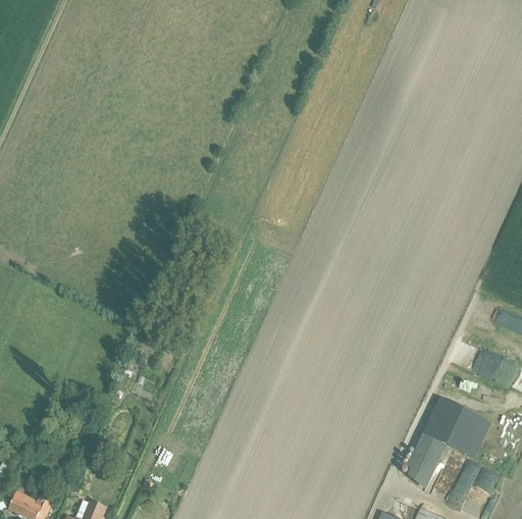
[(134,350),(129,360),(137,363),(142,354),(141,353),(148,336),(142,334),(135,351),(134,350)]
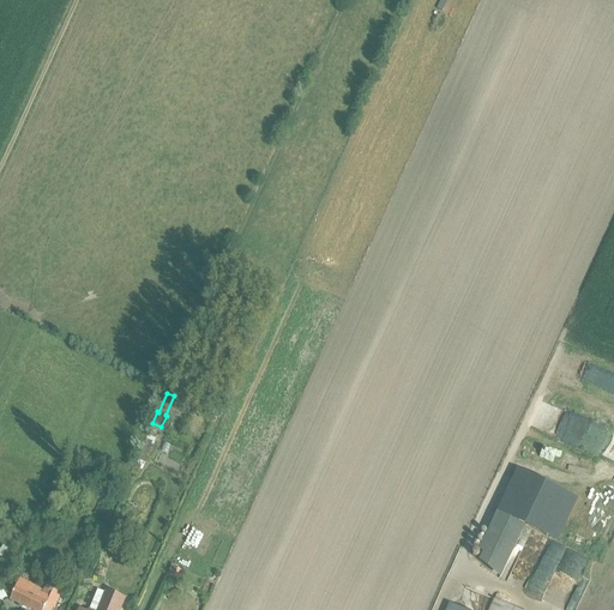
[(613,475),(605,470),(602,476),(613,482),(613,475)]
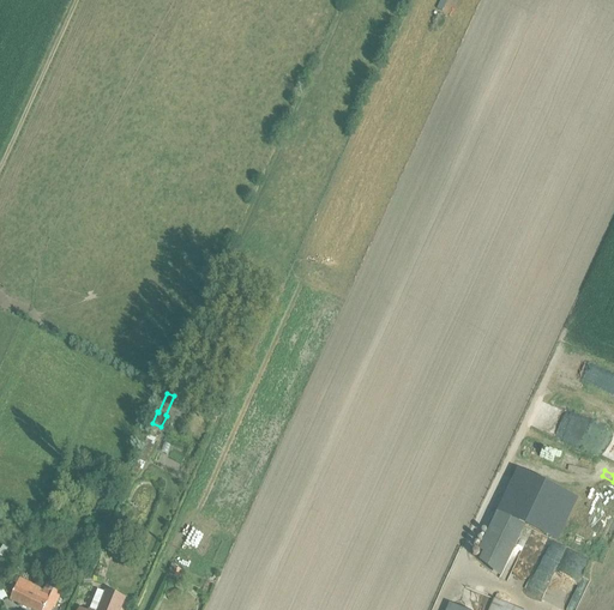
[(108,472),(104,481),(116,487),(119,478),(108,472)]
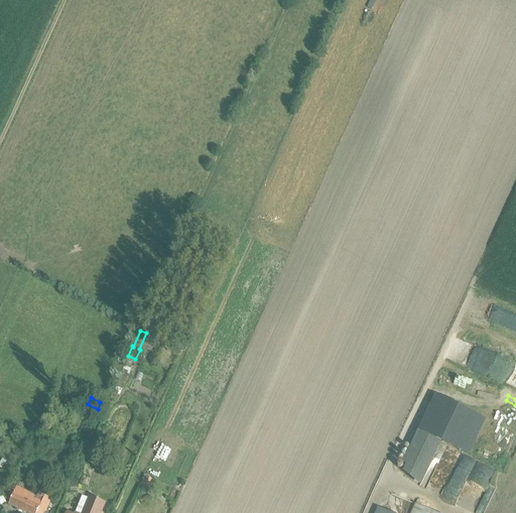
[(483,413),(507,424),(513,412),(488,401),(483,413)]
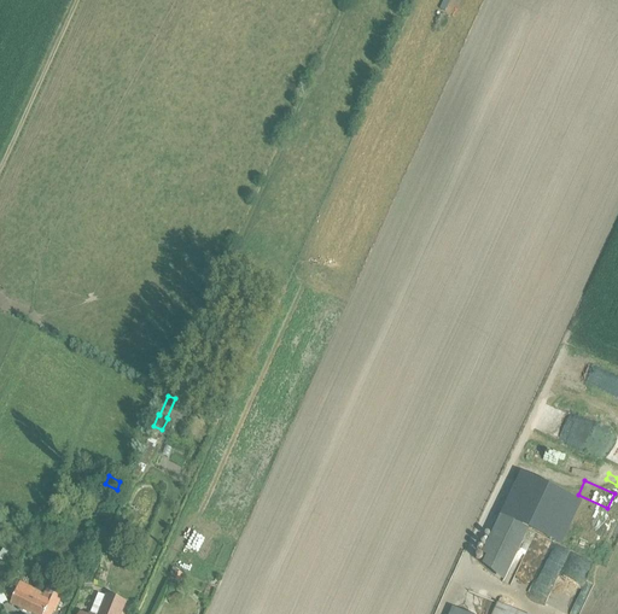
[(544,512),(547,506),(535,501),(532,507),(544,512)]
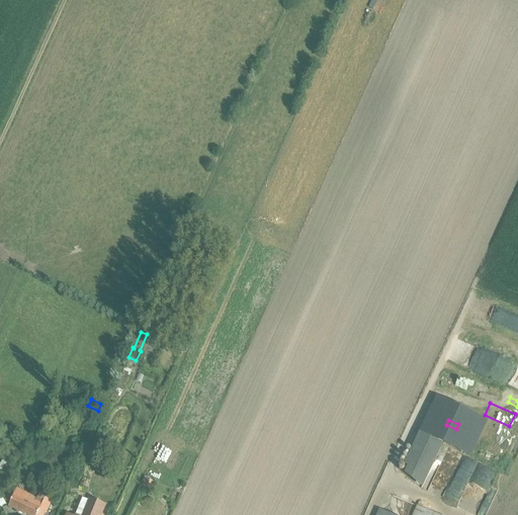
[(420,430),(404,462),(408,464),(405,470),(423,486),(443,442),(420,430)]
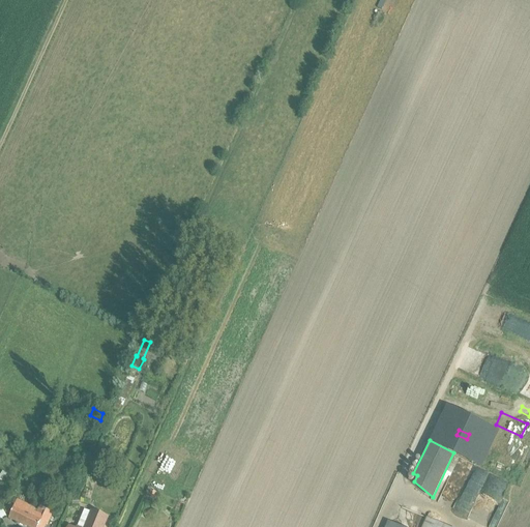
[(166,477),(168,471),(160,468),(158,474),(166,477)]
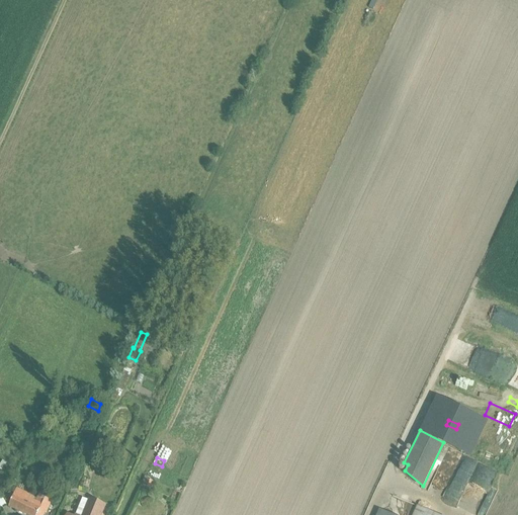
[(470,460),(463,457),(447,496),(460,501),(470,477),(473,478),(481,460),(472,457),(470,460)]
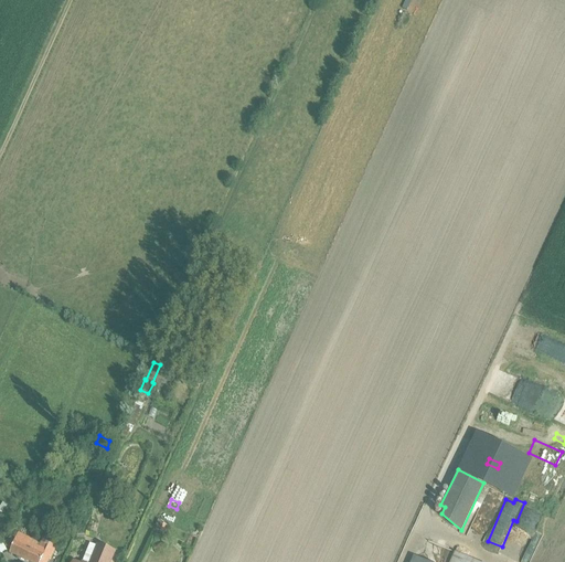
[(158,516),(155,523),(164,528),(167,521),(161,519),(162,518),(158,516)]
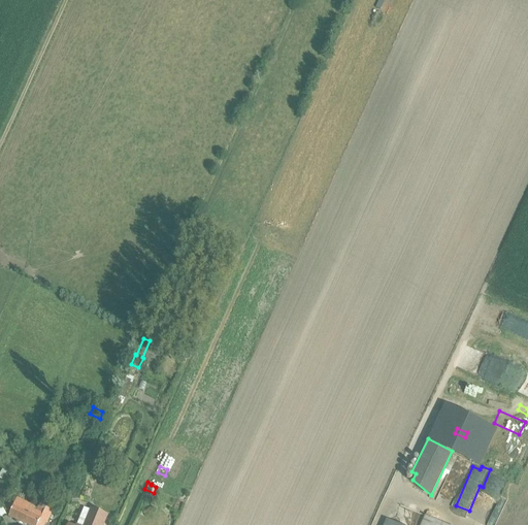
[(8,499),(5,507),(10,511),(8,514),(33,524),(43,524),(46,519),(47,520),(50,515),(52,516),(53,514),(52,513),(54,509),(52,507),(54,502),(47,499),(50,496),(43,494),(36,507),(34,506),(36,504),(18,495),(14,502),(8,499)]
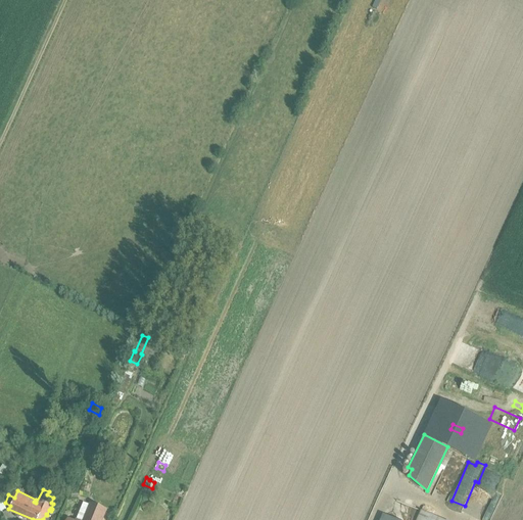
[(68,516),(66,519),(102,519),(107,508),(90,501),(89,503),(83,500),(75,519),(68,516)]
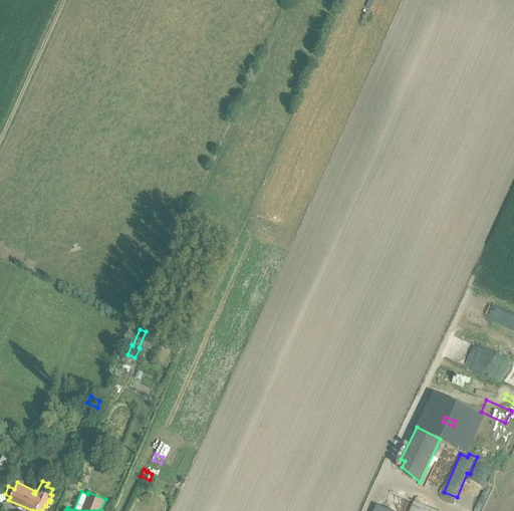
[(438,510),(414,499),(408,510),(394,510),(376,503),(372,510),(438,510)]
